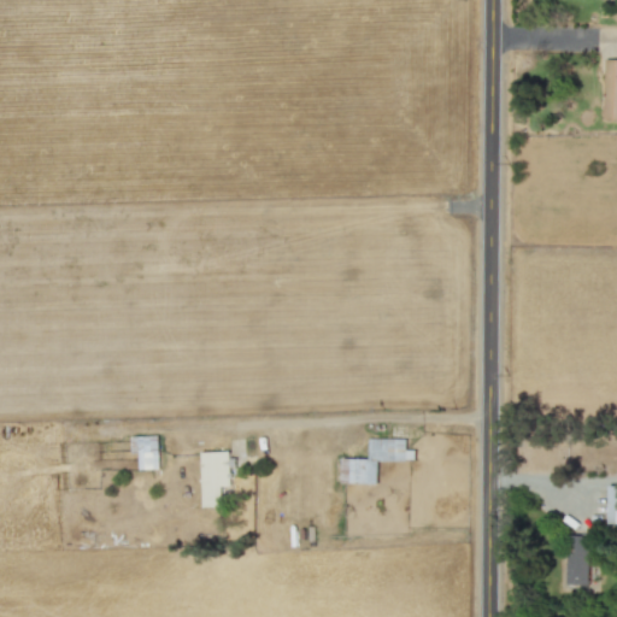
[(160,469),(159,435),(131,436),(133,453),(140,453),(140,469),(160,469)]
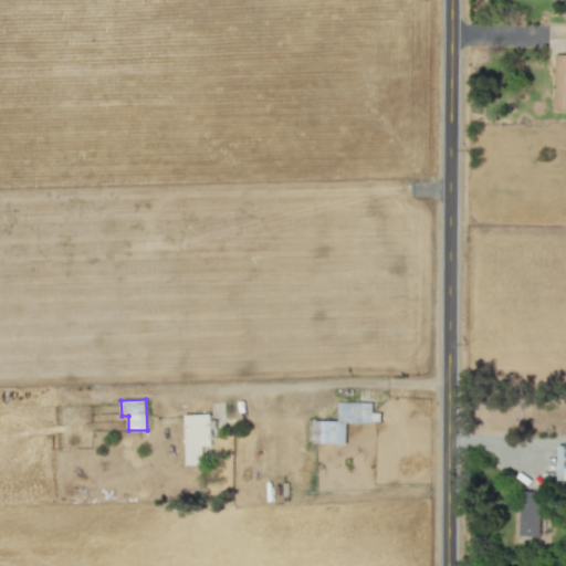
[(347,443),(348,421),(381,422),(381,412),(374,412),(374,402),(339,401),(338,420),(315,420),(314,442),(347,443)]
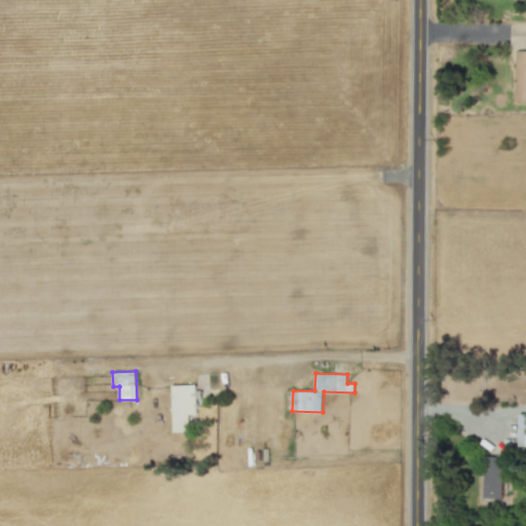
[(175,431),(191,431),(190,414),(199,414),(198,384),(173,385),(175,431)]
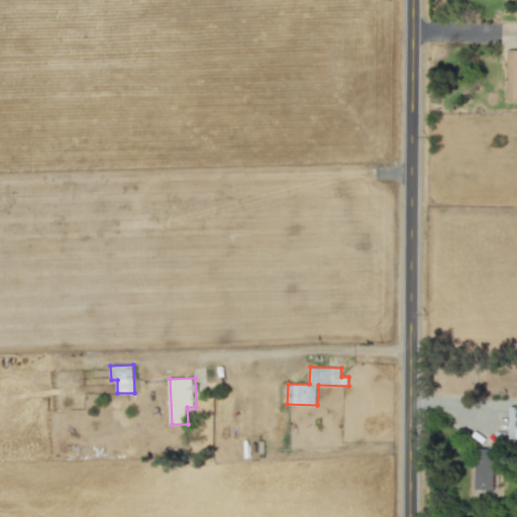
[(494,490),(495,448),(477,448),(476,489),(494,490)]
